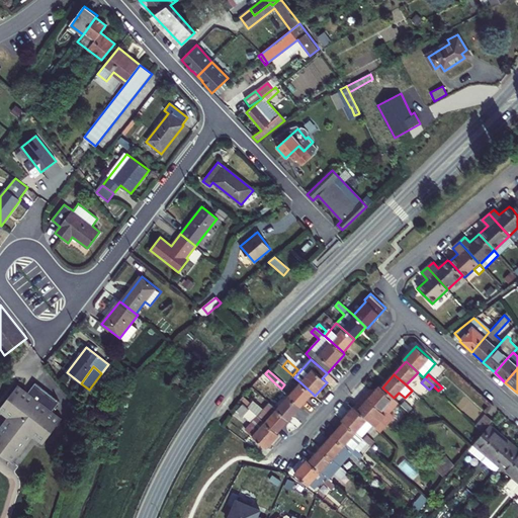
[(281,389),(273,381),(270,385),(277,393),(281,389)]
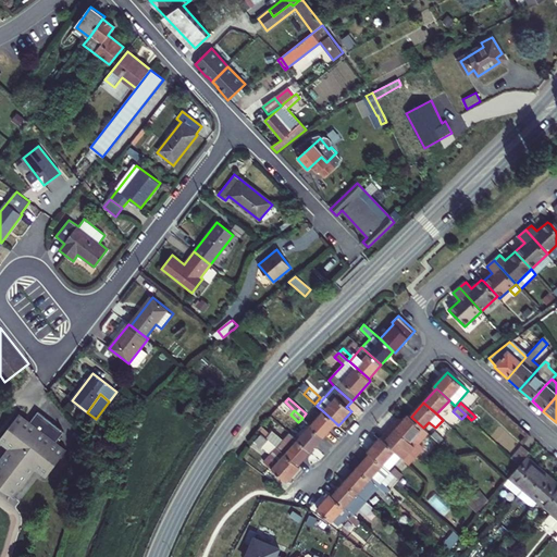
[(323,411),(311,425),(323,436),(336,423),(323,411)]
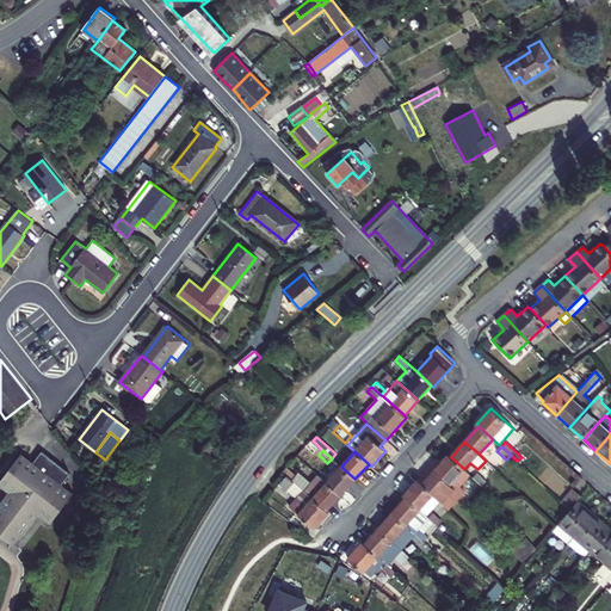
[(454,489),(450,485),(464,469),(451,457),(448,455),(442,462),(439,460),(425,475),(427,477),(439,488),(448,495),(454,489)]
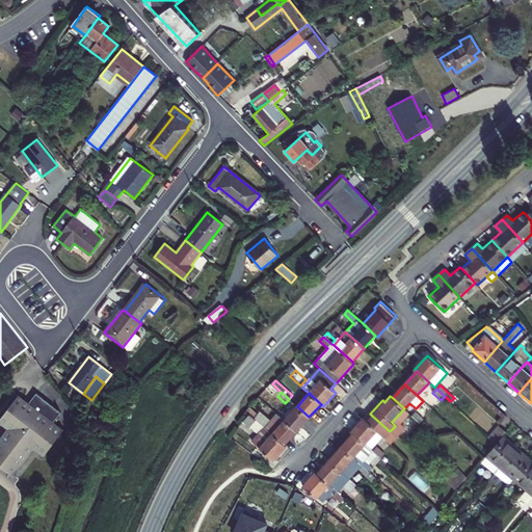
[(0,421),(9,429),(0,441),(0,466),(12,475),(34,448),(40,452),(38,454),(38,456),(41,458),(42,458),(44,458),(46,458),(62,435),(54,428),(61,418),(36,399),(28,409),(26,414),(21,409),(24,406),(25,404),(25,401),(23,399),(21,398),(19,397),(18,398),(15,400),(0,419),(0,421)]
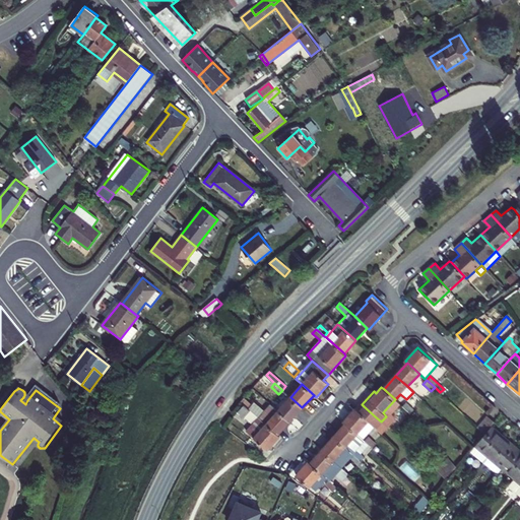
[(290,397),(277,411),(289,421),(302,407),(290,397)]
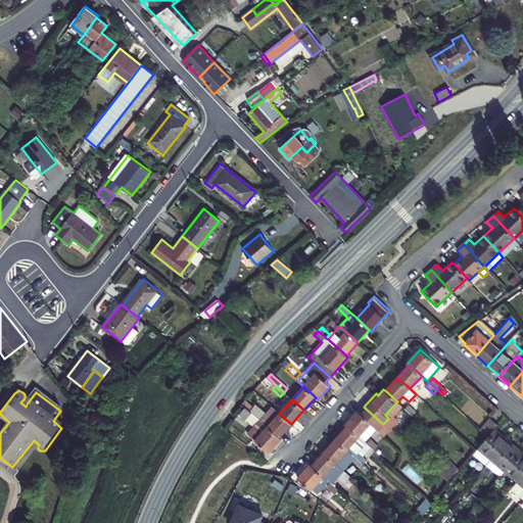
[(245,407),(259,420),(264,416),(247,401),(243,406),(245,407)]
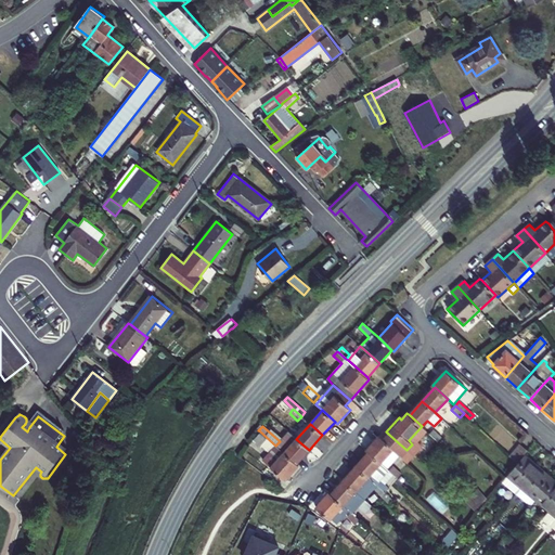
[(441,437),(434,429),(430,434),(438,441),(441,437)]
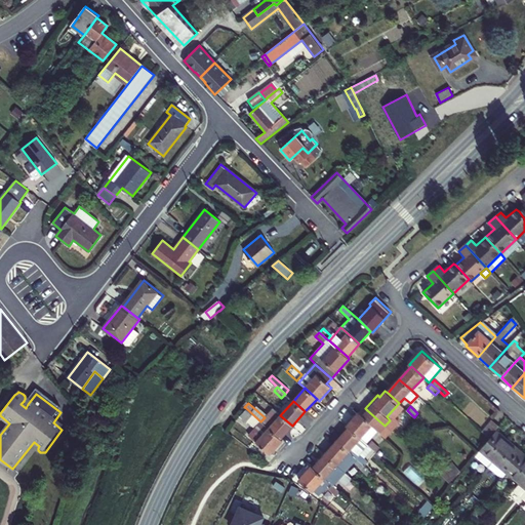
[(260,421),(246,408),(240,415),(255,428),(248,435),(269,454),(282,440),(280,439),(269,429),(260,421)]
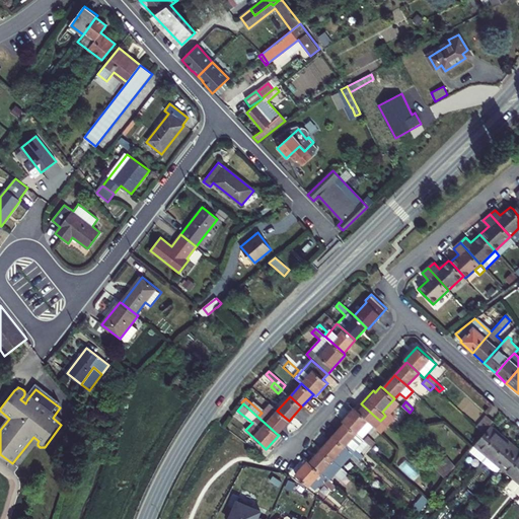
[(346,422),(357,433),(369,420),(373,415),(363,405),(361,403),(356,409),(355,408),(344,421),(346,422)]
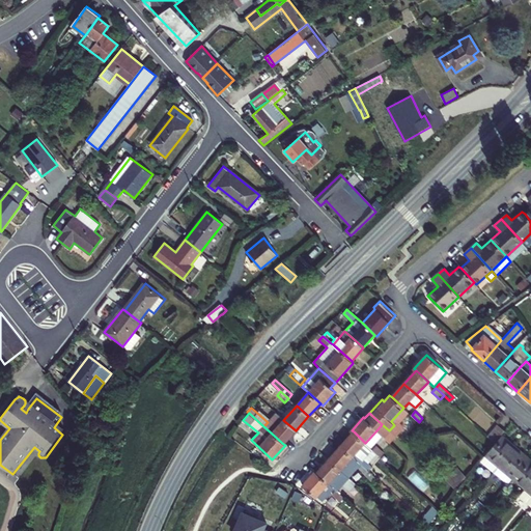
[(419,422),(412,415),(408,419),(415,426),(419,422)]
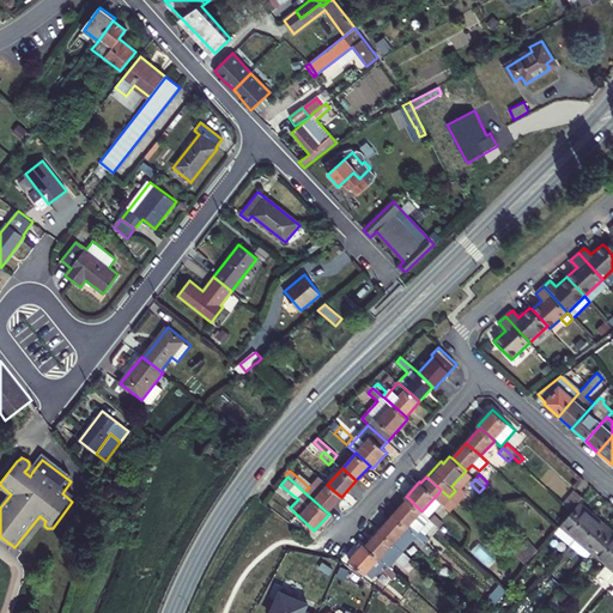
[(484,487),(493,496),(496,491),(487,483),(484,487)]
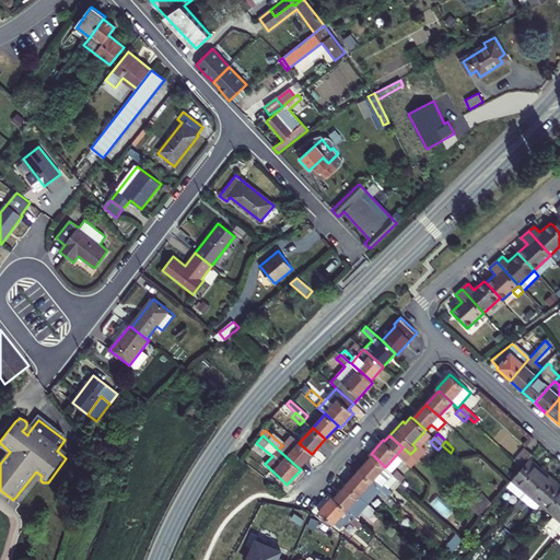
[(287,457),(299,468),(312,454),(299,443),(287,457)]
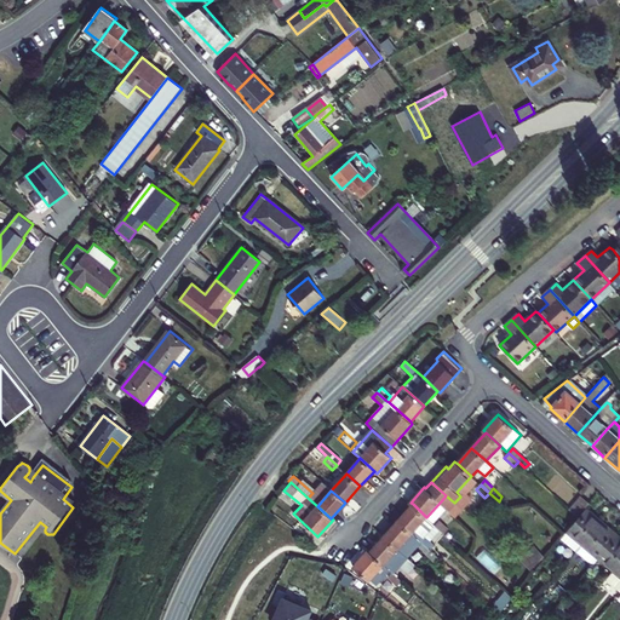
[(578,516),(589,503),(581,495),(569,509),(578,516)]
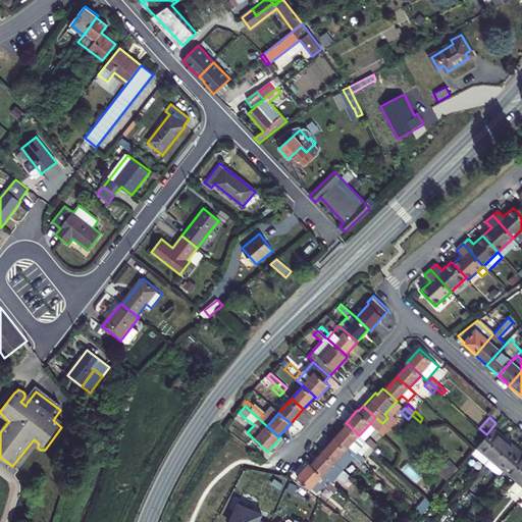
[(348,424),(334,438),(347,449),(354,456),(362,463),(365,459),(362,456),(358,452),(366,442),(359,435),(348,424)]
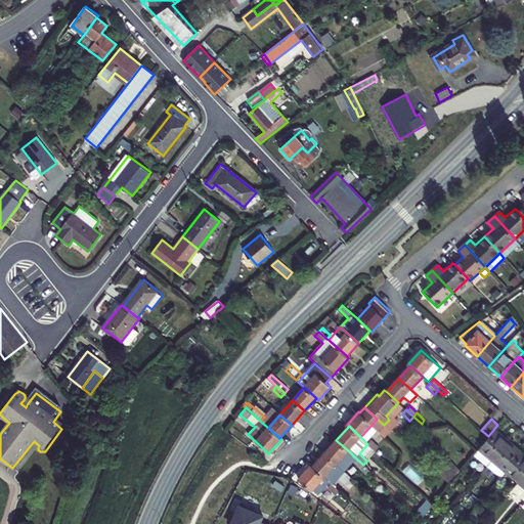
[(487,466),(508,440),(496,430),(475,455),(487,466)]
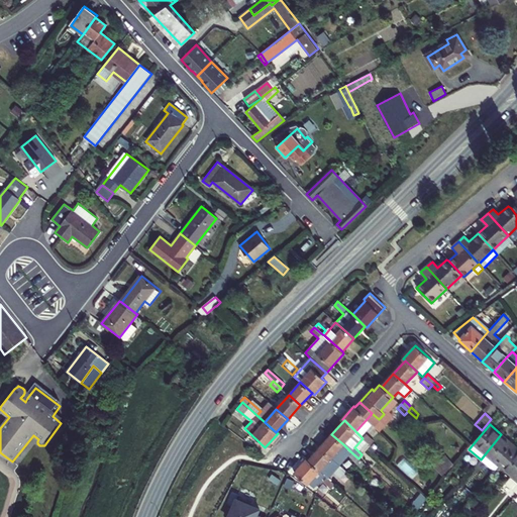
[(331,434),(320,447),(331,457),(343,444),(331,434)]
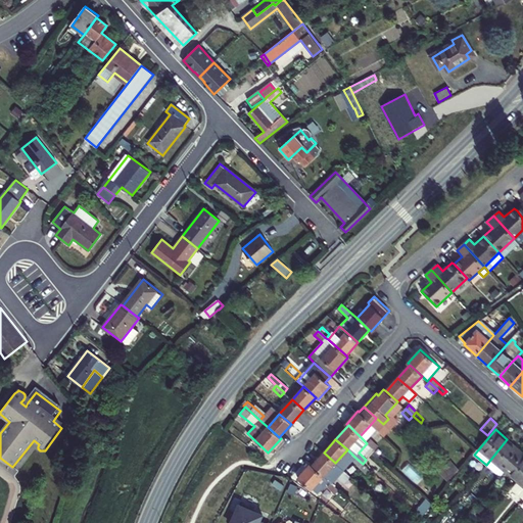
[(379,446),(371,439),(367,443),(371,447),(375,450),(379,446)]
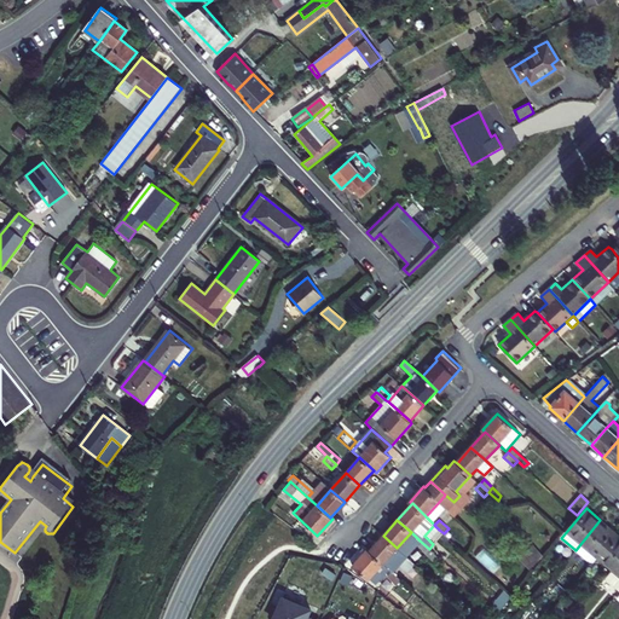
[(617,533),(600,520),(576,550),(591,563),(596,557),(617,533)]
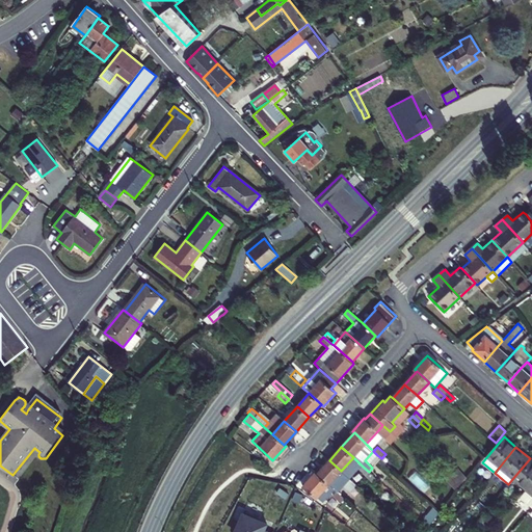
[(365,460),(369,464),(377,455),(373,451),(365,460)]
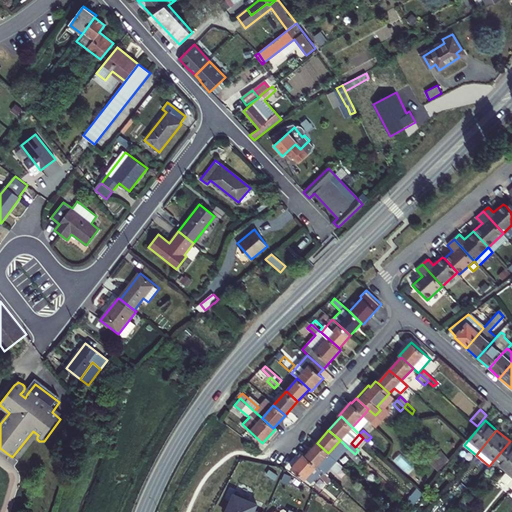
[(493,461),(506,471),(511,464),(511,443),(510,441),(493,461)]
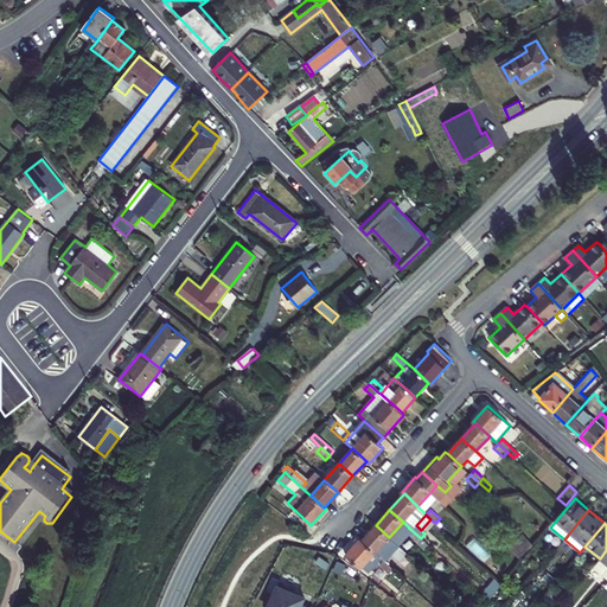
[(376,525),(362,540),(376,551),(383,558),(394,547),(398,550),(400,548),(397,545),(389,537),(376,525)]
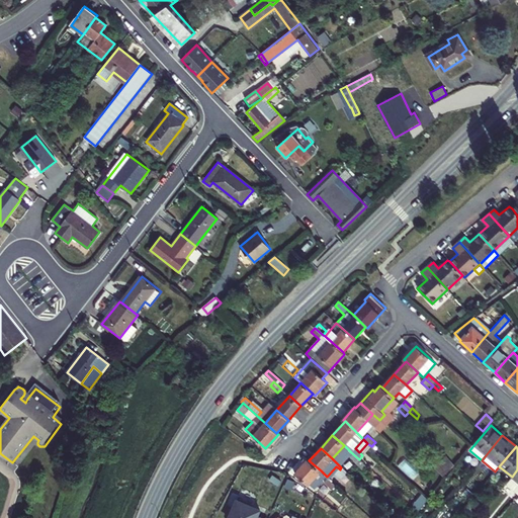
[(359,459),(351,452),(348,455),(355,462),(359,459)]
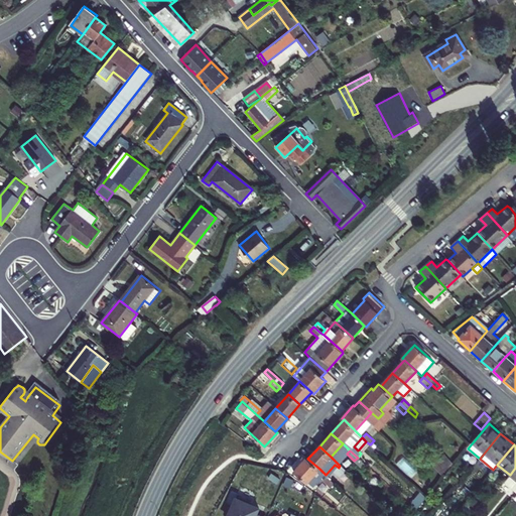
[(441,474),(453,463),(442,454),(431,465),(441,474)]
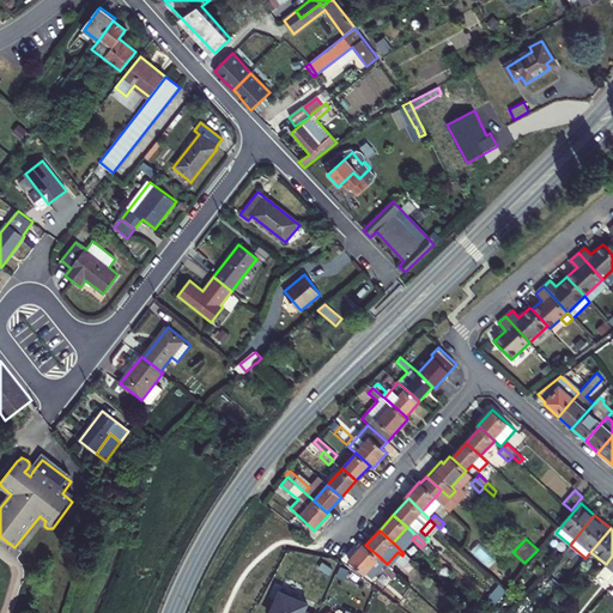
[(378,571),(372,565),(380,557),(365,545),(364,542),(349,559),(364,574),(365,572),(372,578),(378,571)]
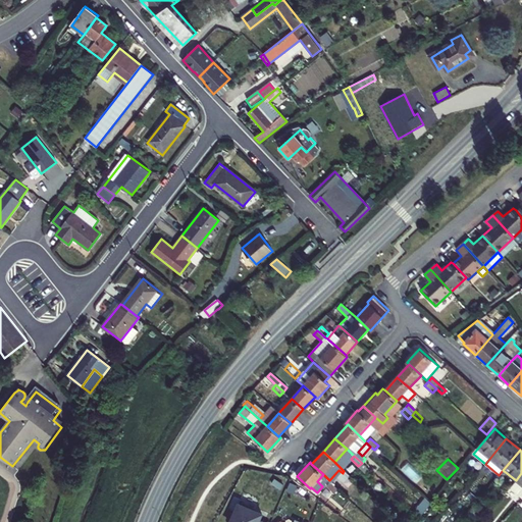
[(344,471),(350,476),(355,471),(347,463),(342,469),(344,471)]
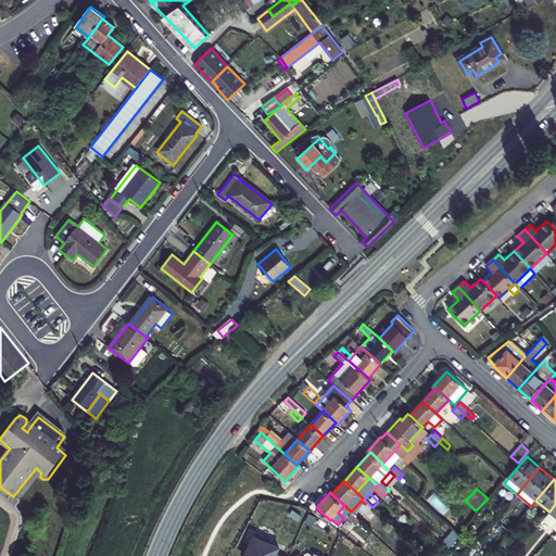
[(555,504),(550,512),(545,518),(544,518),(555,528),(555,504)]
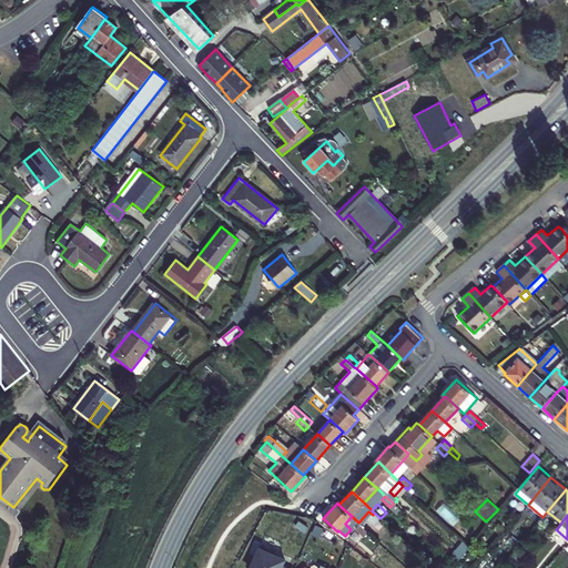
[(372,528),(364,520),(361,525),(368,531),(372,528)]
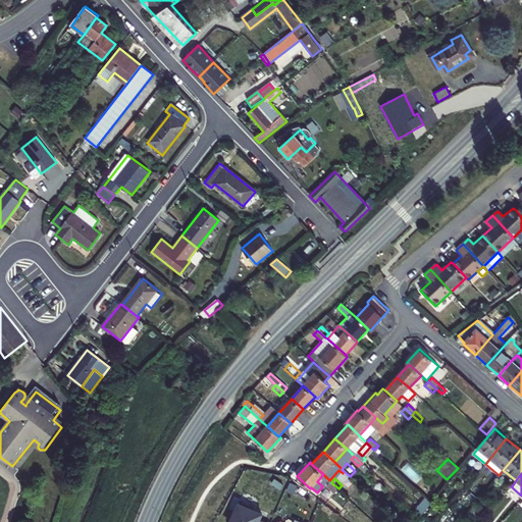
[(338,488),(331,482),(327,486),(334,492),(338,488)]
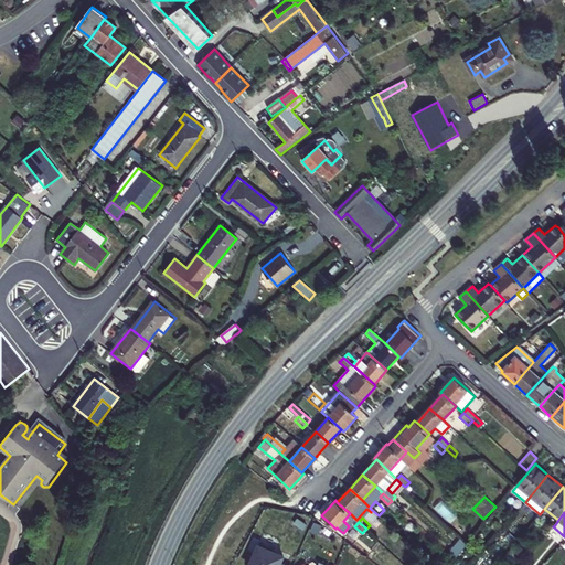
[(366,529),(381,542),(383,539),(370,525),(366,529)]
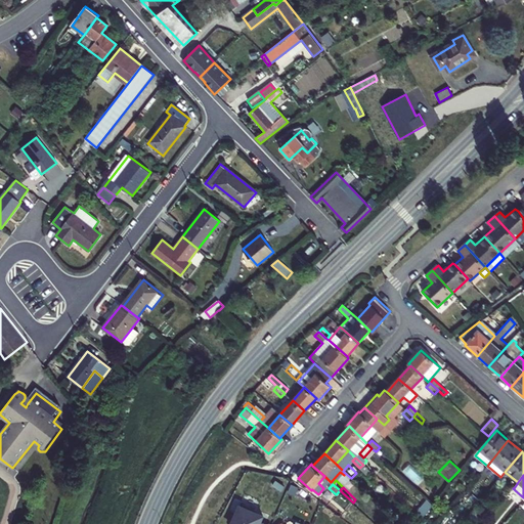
[(476,506),(481,500),(473,494),(469,499),(476,506)]
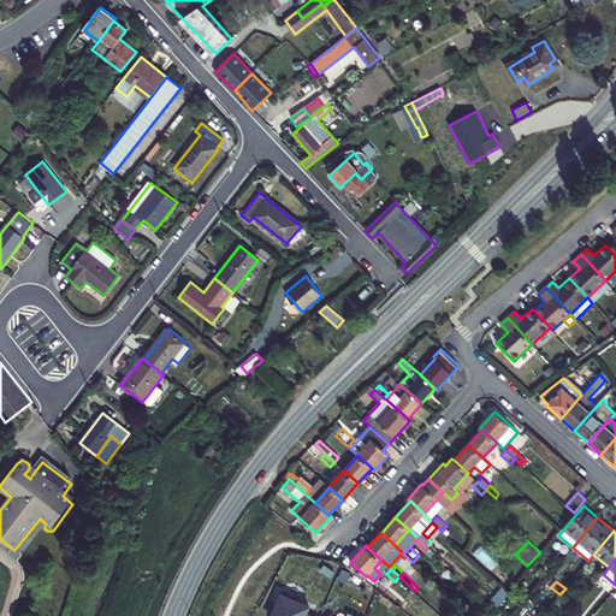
[(503,587),(489,603),(497,609),(509,593),(503,587)]
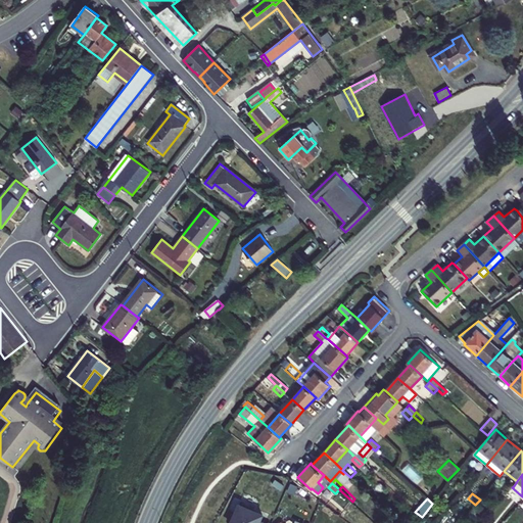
[(240,505),(231,522),(266,522),(260,521),(264,516),(253,511),(254,509),(242,504),(241,506),(240,505)]
